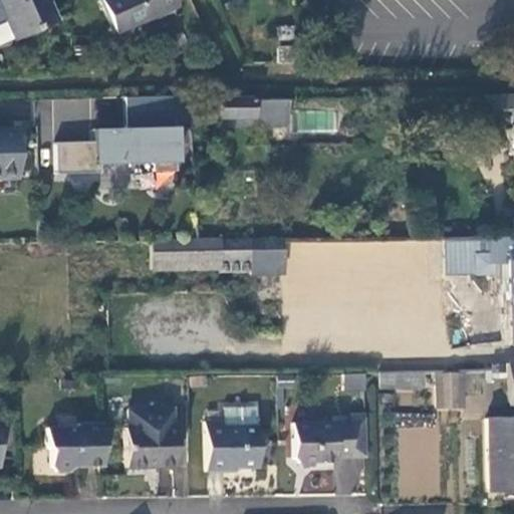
[(55,21),(45,0),(0,0),(0,8),(13,39),(55,21)]
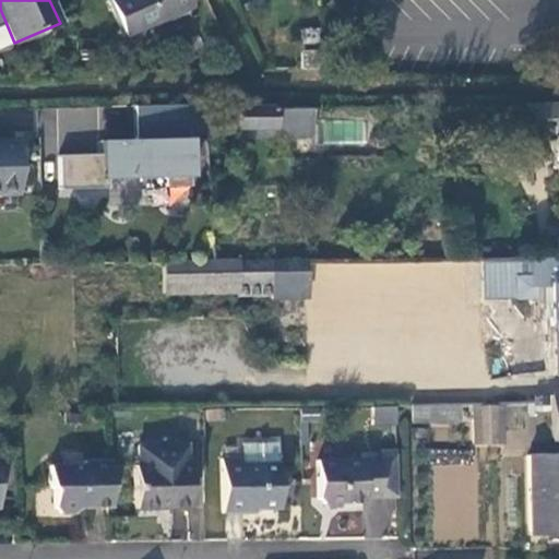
[(188,0),(107,0),(123,36),(191,6),(188,0)]
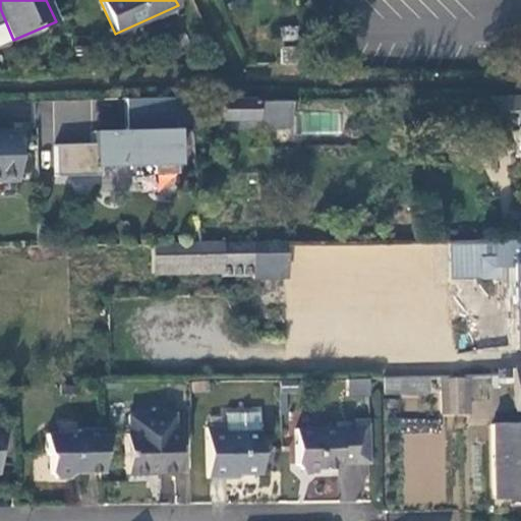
[(299,64),(300,49),(280,49),(280,64),(299,64)]
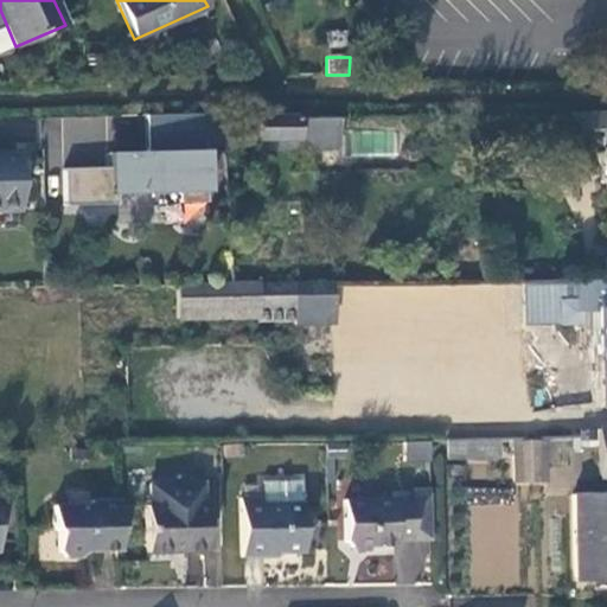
[(606,114),(569,115),(572,131),(573,136),(575,141),(580,145),(585,147),(590,147),(606,144),(606,114)]
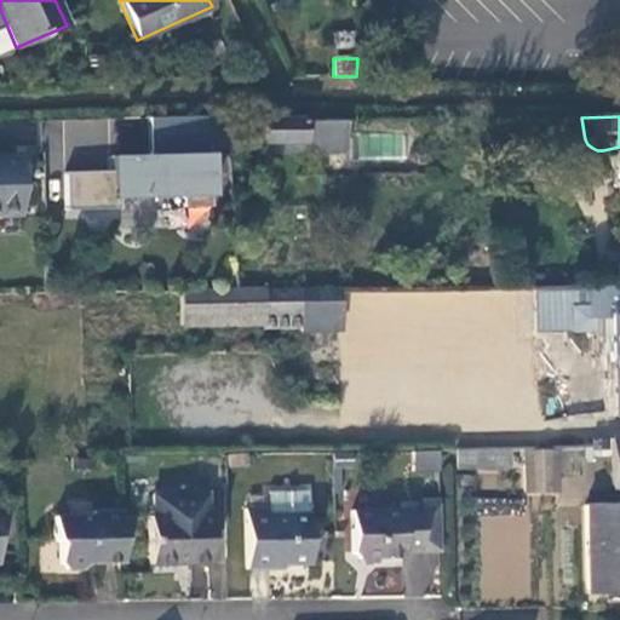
[(64,173),(64,211),(119,210),(119,199),(181,197),(181,208),(208,207),(207,155),(205,155),(205,118),(148,119),(149,156),(110,158),(110,172),(64,173)]
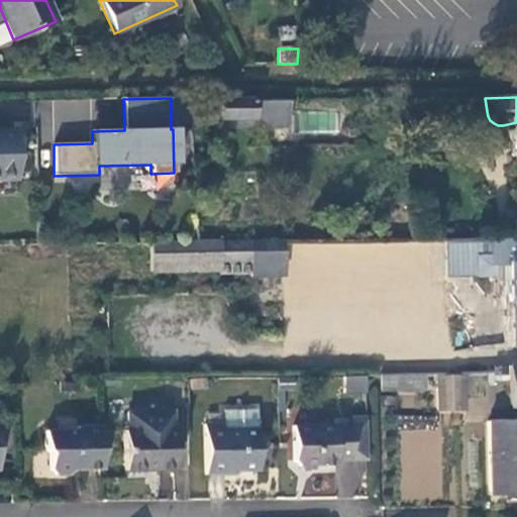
[(270,100),(217,99),(217,120),(236,121),(236,129),(271,128),(270,100)]
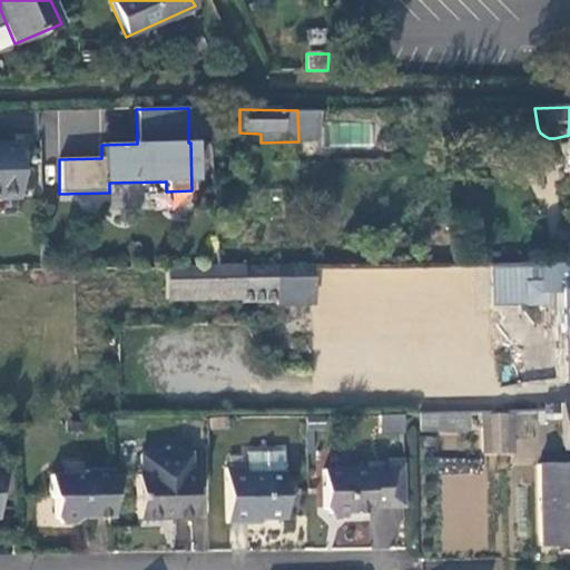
[(0,198),(18,198),(16,145),(0,145),(0,198)]
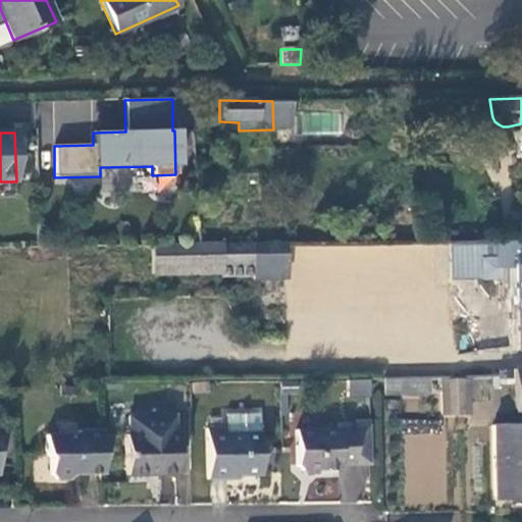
[(521,242),(496,243),(496,259),(481,260),(482,281),(500,281),(500,268),(511,267),(512,351),(521,350),(521,242)]
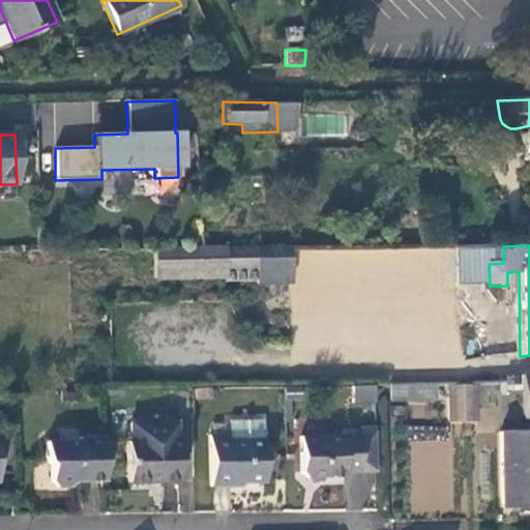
[(503,263),(503,246),(458,246),(458,286),(490,286),(489,264),(503,263)]
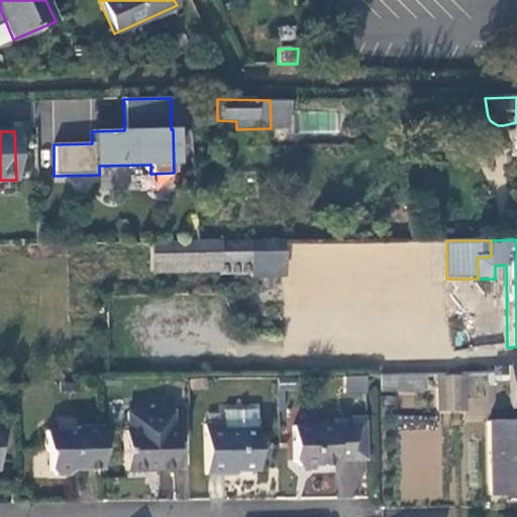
[(283,278),(283,242),(250,243),(250,276),(250,278),(283,278)]
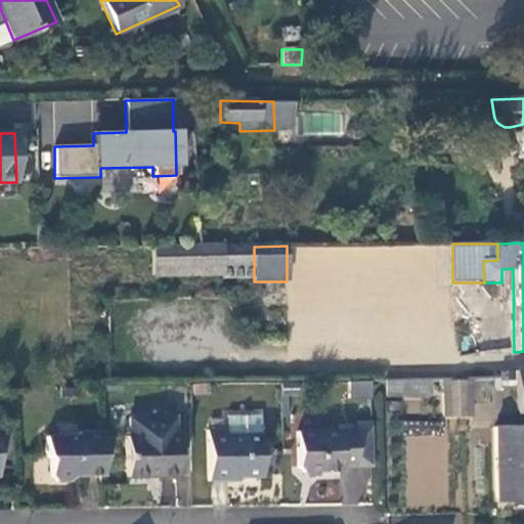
[(254,279),(254,247),(155,248),(155,277),(223,277),(223,280),(254,279)]
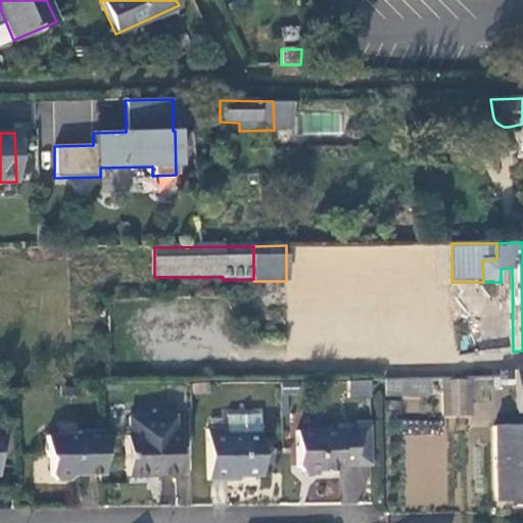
[(522,409),(522,370),(514,370),(516,410),(522,409)]
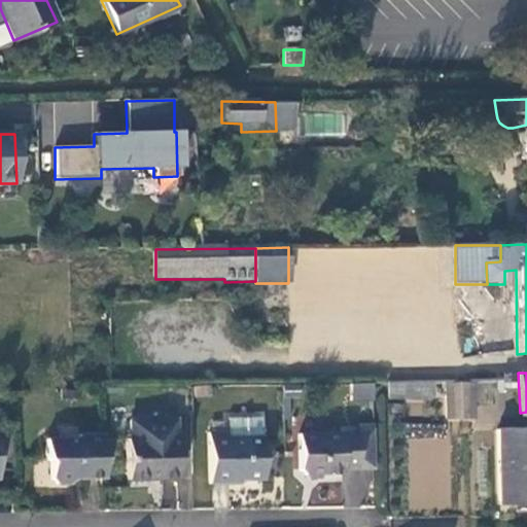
[(434,381),(388,379),(387,397),(434,399),(434,381)]
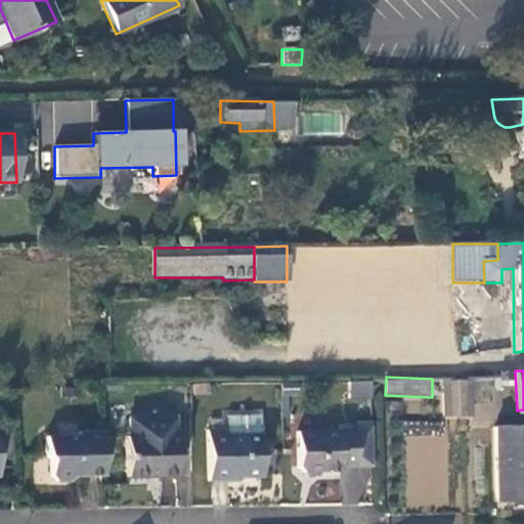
[(444,418),(465,417),(465,381),(444,382),(444,418)]
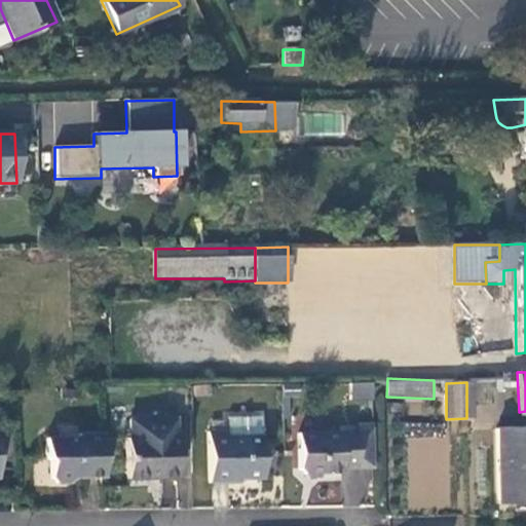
[(372,400),(372,384),(351,384),(351,401),(372,400)]
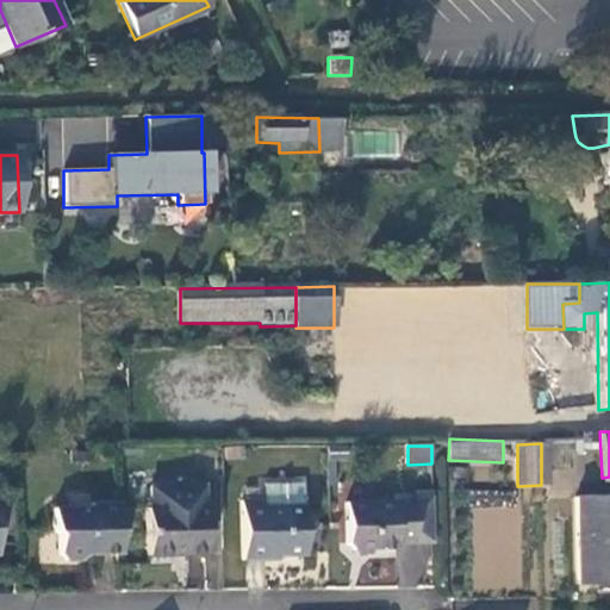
[(150,489),(150,509),(203,509),(203,487),(150,489)]
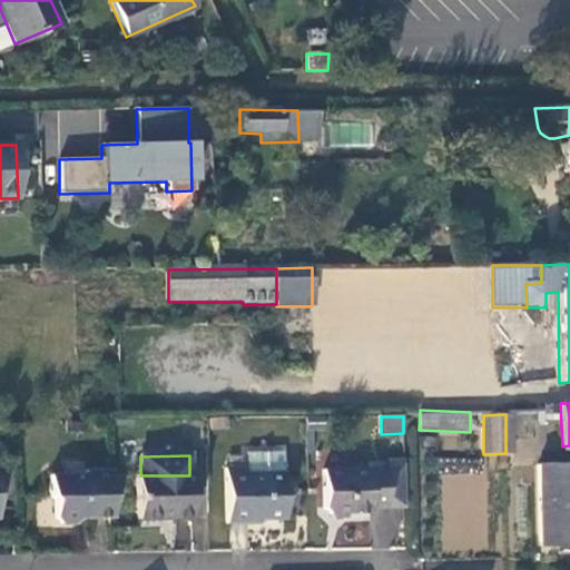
[(248,475),(284,475),(283,457),(247,457),(248,471),(248,475)]
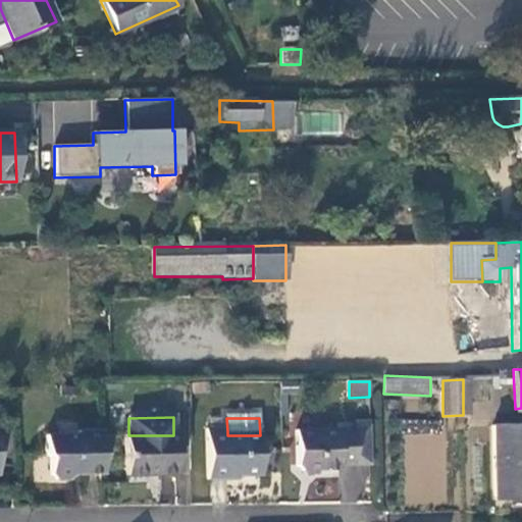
[(447,421),(404,420),(402,503),(445,504),(447,421)]
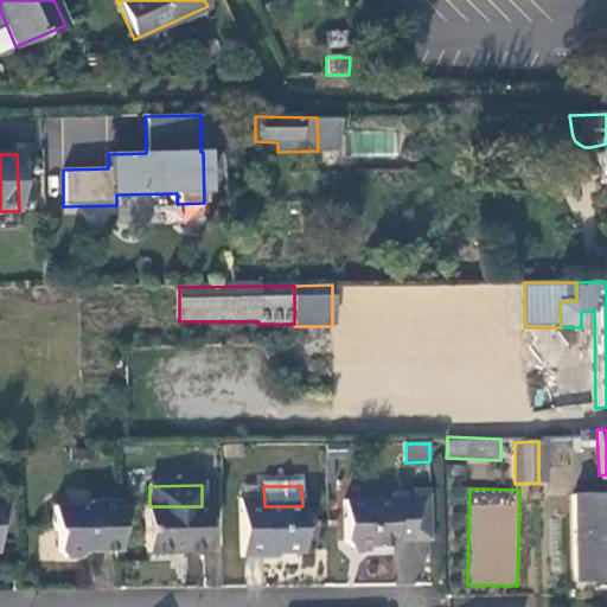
[(414,542),(430,541),(430,490),(413,490),(413,500),(414,542)]
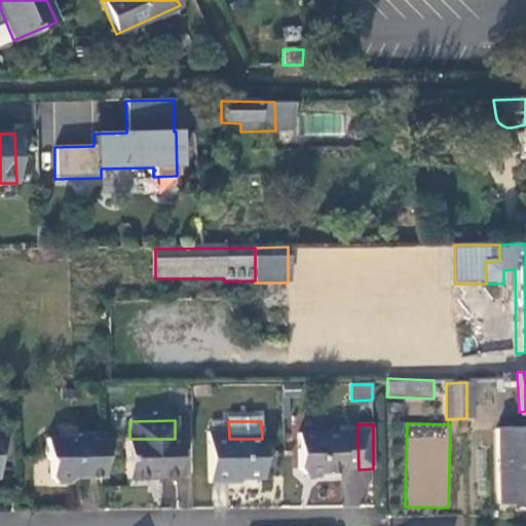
[(525,503),(525,429),(498,430),(499,504),(525,503)]
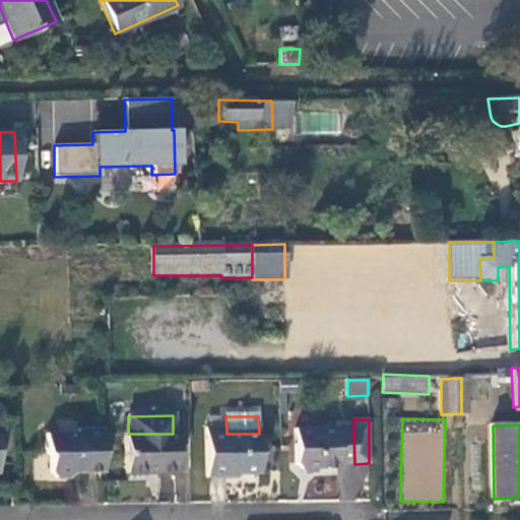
[(337,464),(354,464),(353,429),(297,431),(296,466),(302,470),(337,469),(337,464)]
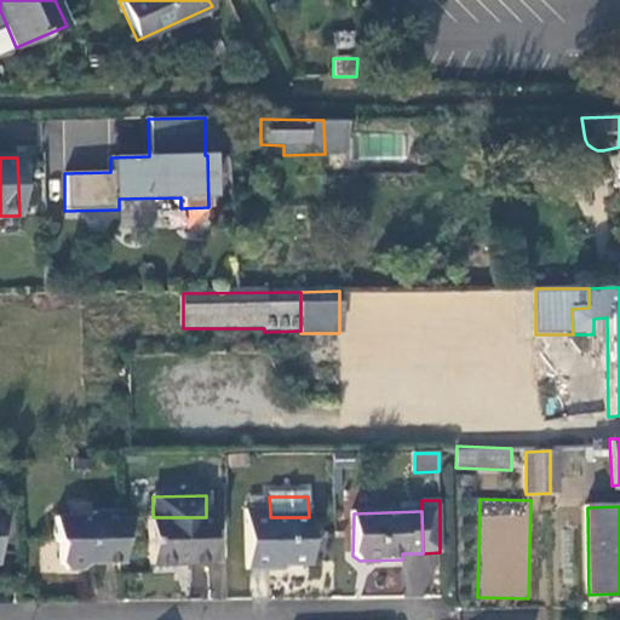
[(90,566),(122,564),(121,512),(93,512),(89,517),(57,518),(58,541),(62,545),(62,564),(68,572),(86,570),(90,566)]
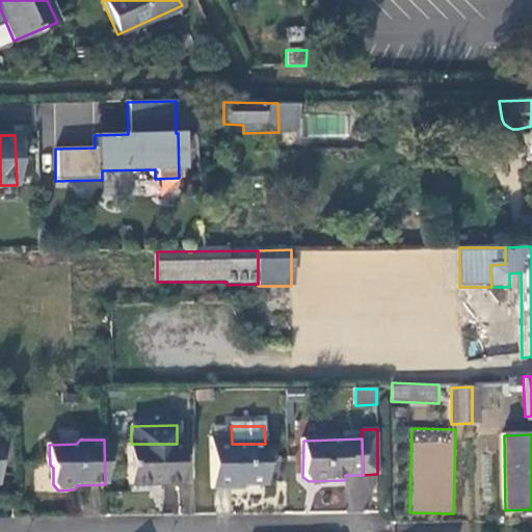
[(266,486),(265,444),(232,444),(232,440),(211,440),(212,489),(232,490),(232,486),(266,486)]
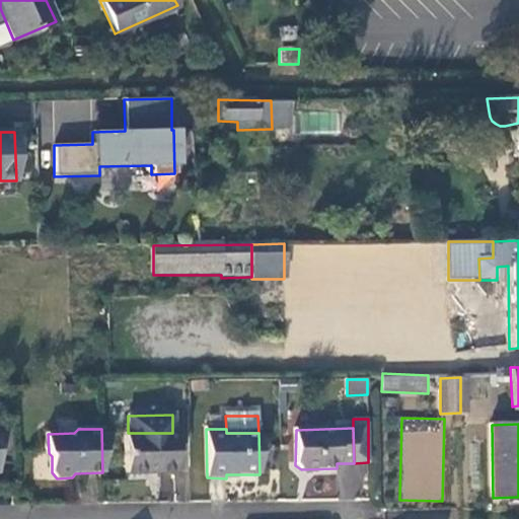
[(126,473),(175,472),(175,433),(172,433),(128,433),(125,433),(126,473)]
